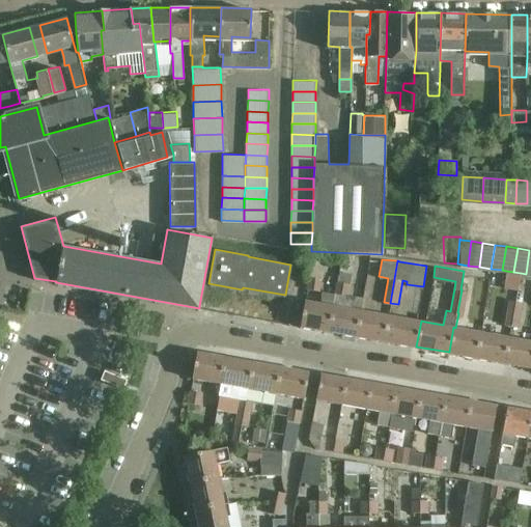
[(361,309),(344,306),(346,296),(348,296),(351,283),(350,283),(351,273),(339,270),(335,293),(333,304),(328,331),(356,335),(361,309)]
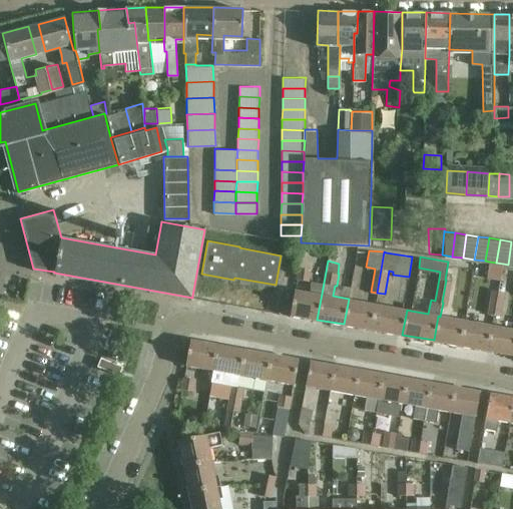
[(503,264),(496,263),(489,262),(487,277),(500,279),(503,264)]
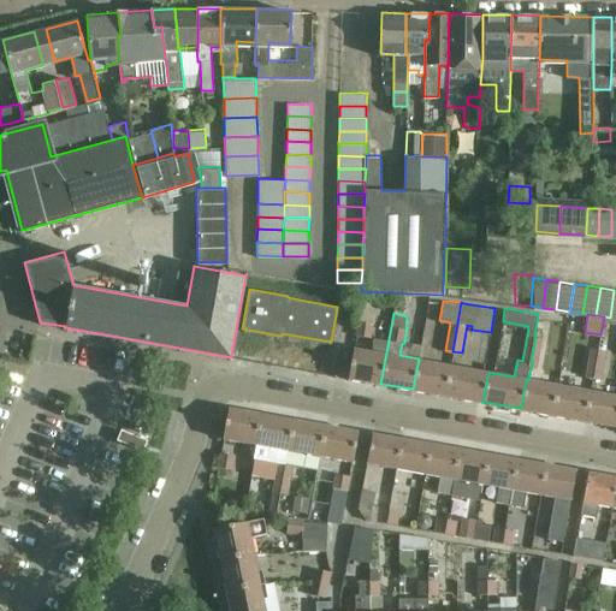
[(372,337),(373,322),(357,319),(355,334),(372,337)]
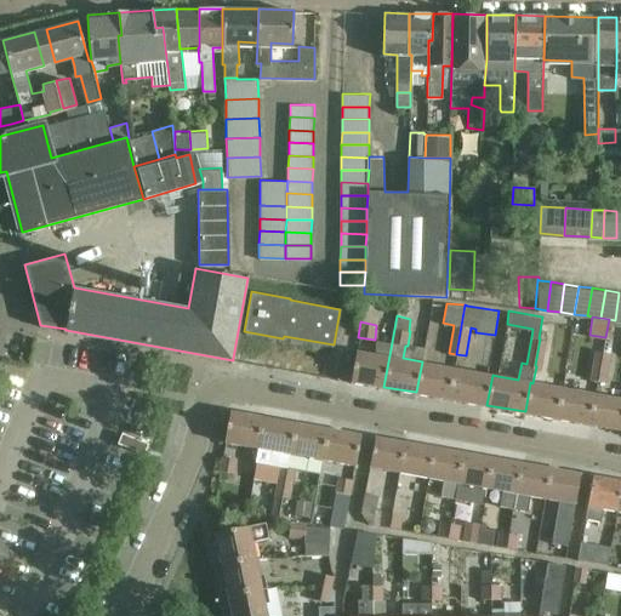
[(535,365),(536,366),(541,366),(546,340),(540,338),(535,365)]
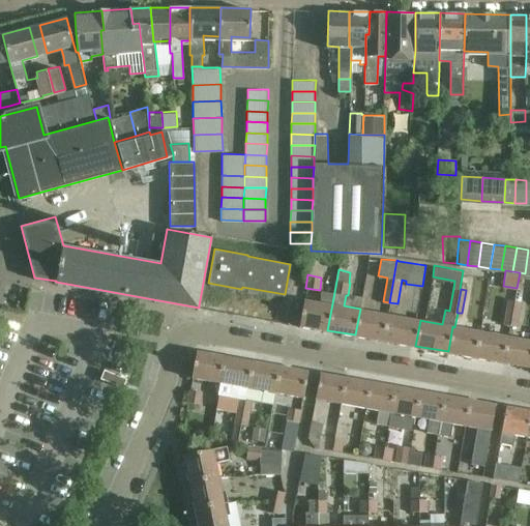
[(529,290),(525,290),(520,313),(529,314),(529,290)]
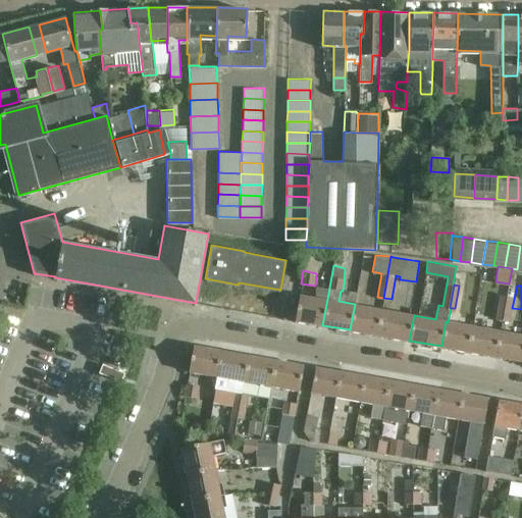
[(298,300),(295,320),(322,325),(327,299),(300,294),(298,300)]
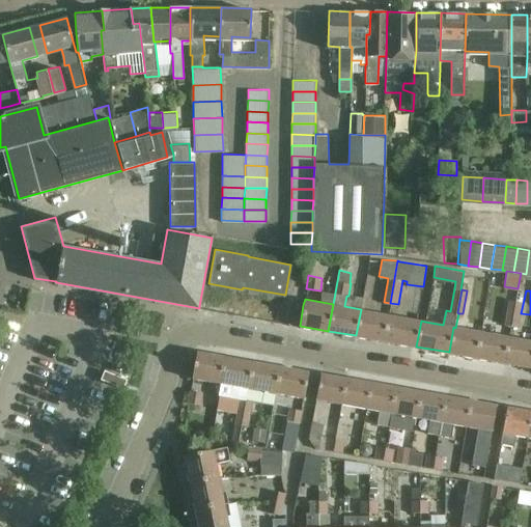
[(511,325),(515,300),(509,299),(504,324),(511,325)]
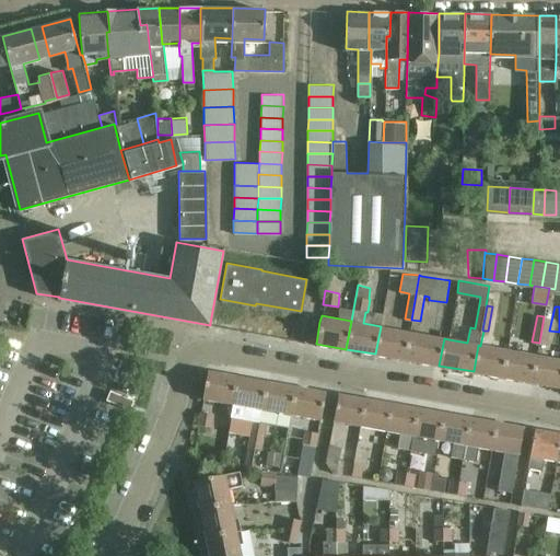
[(544,316),(539,343),(547,344),(551,317),(544,316)]
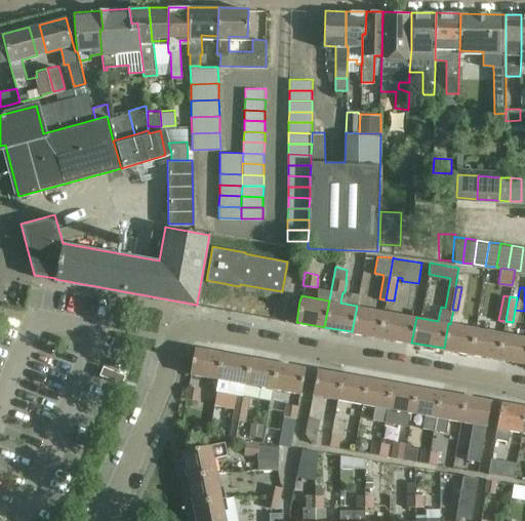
[(357,306),(352,331),(379,336),(384,311),(357,306)]
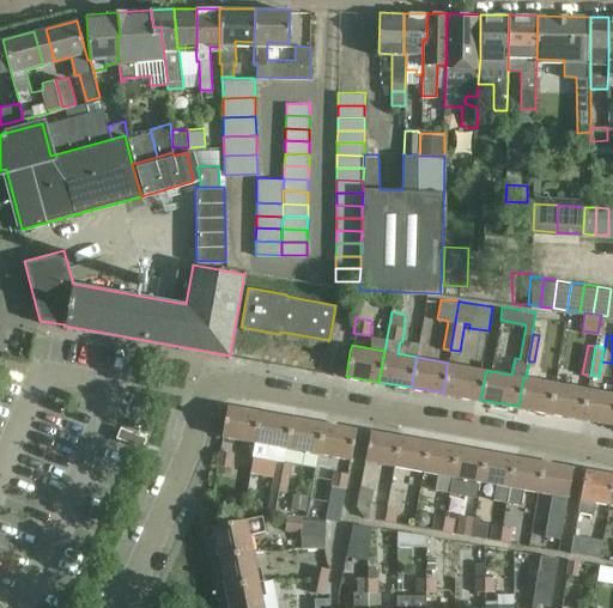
[(448,363),(443,393),(480,400),(486,370),(481,369),(448,363)]
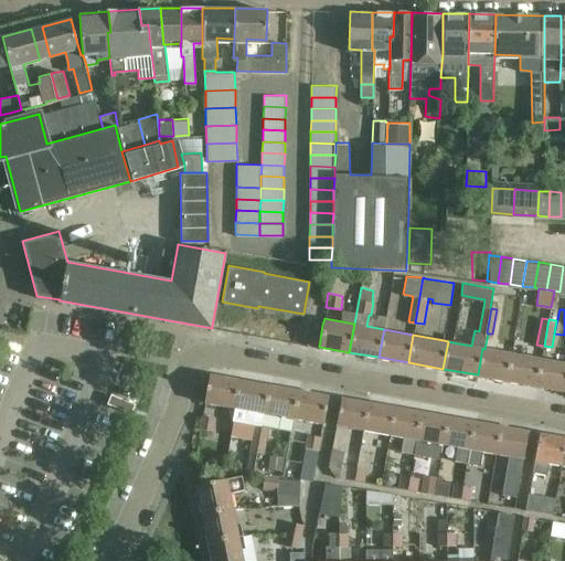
[(478,374),(508,380),(512,353),(484,349),(482,348),(478,374)]
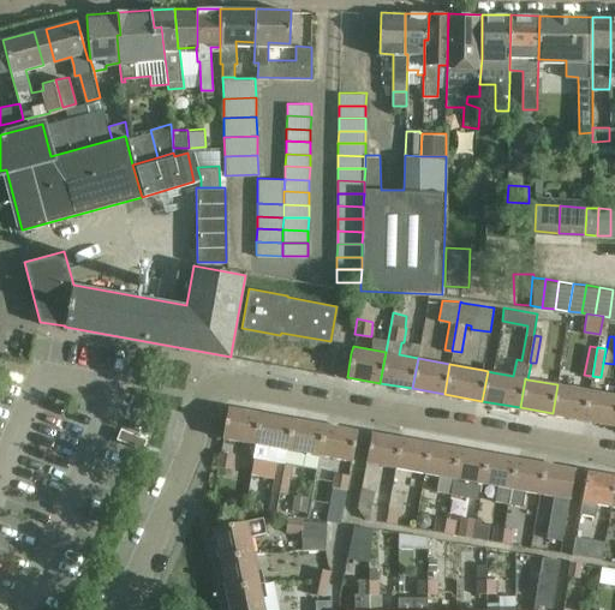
[(553,413),(584,419),(590,390),(557,384),(553,413)]
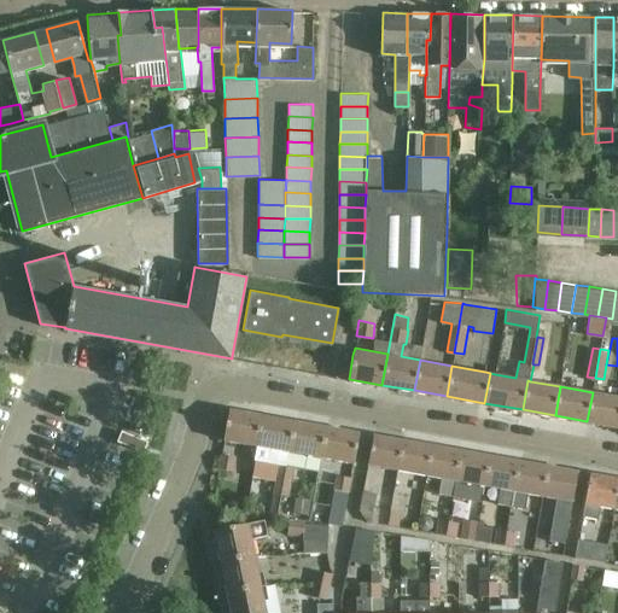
[(617,396),(593,392),(587,421),(617,426),(617,396)]
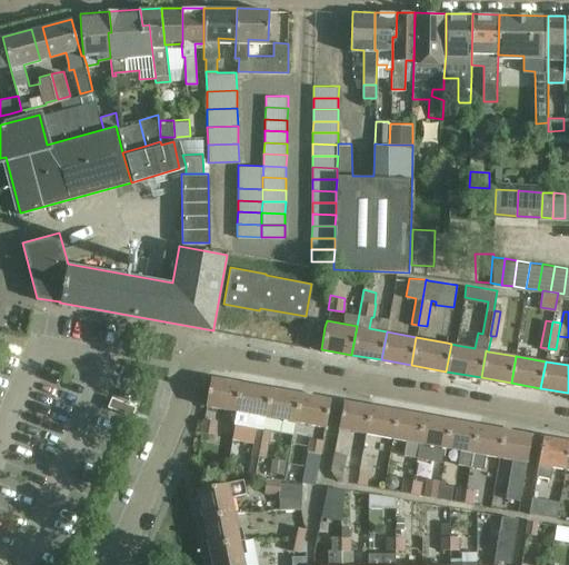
[(206,404),(207,405),(236,409),(240,383),(210,377),(206,404)]
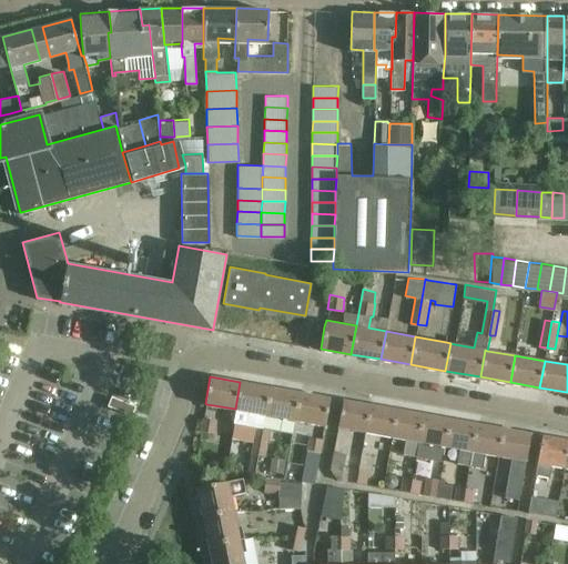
[(264,414),(270,386),(240,382),(235,409),(236,409),(234,422),(263,427),(265,414),(264,414)]
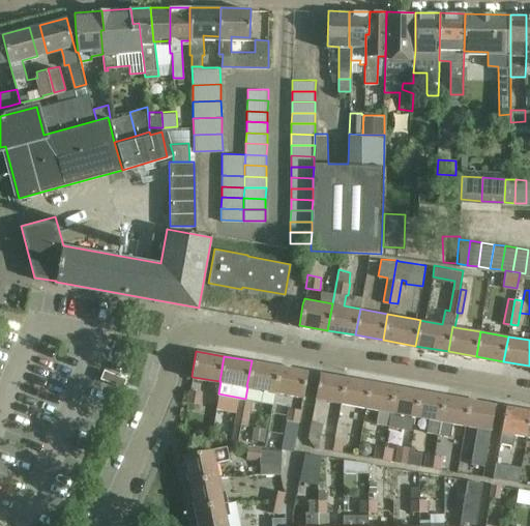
[(246,386),(247,386),(275,391),(280,366),(252,360),(246,386)]
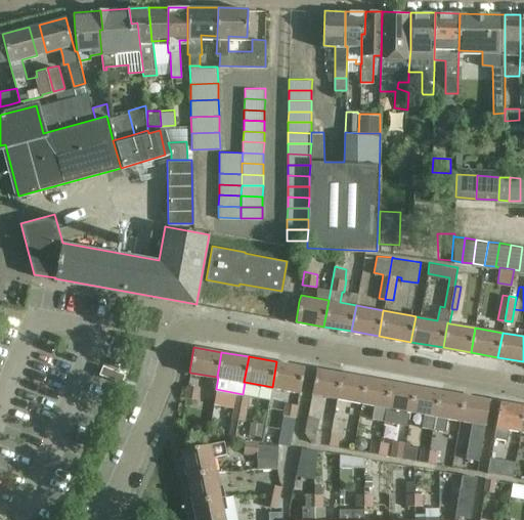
[(300,392),(301,387),(304,366),(276,361),(272,387),(300,392)]
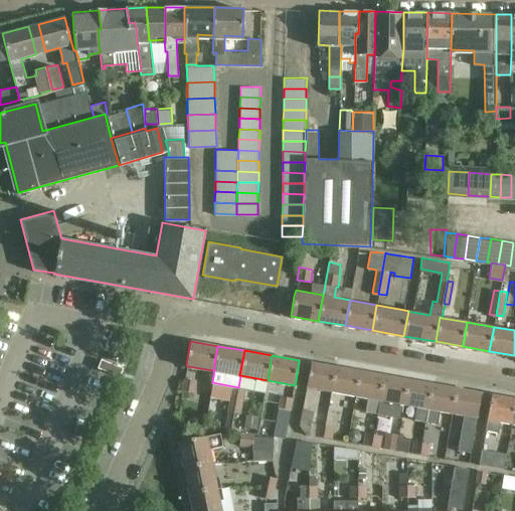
[(331,392),(335,367),(311,362),(307,387),(331,392)]
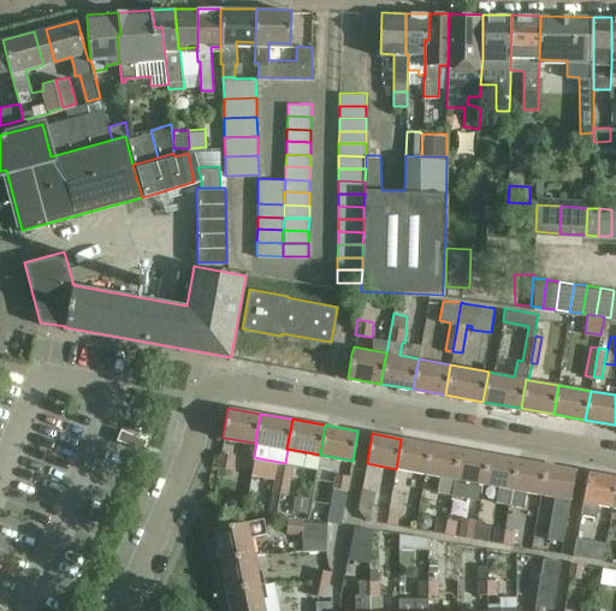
[(425,474),(430,444),(401,439),(396,469),(425,474)]
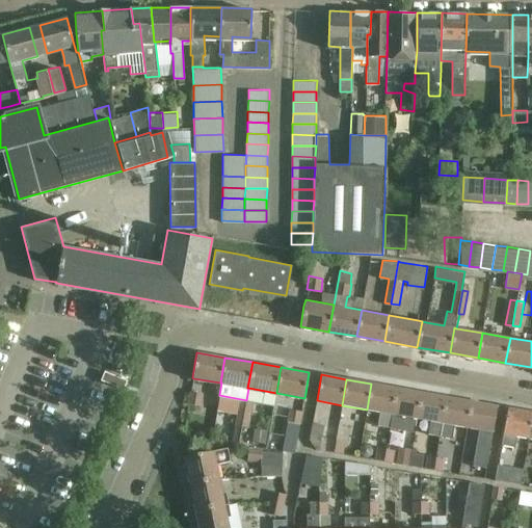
[(390,426),(396,388),(371,384),(367,410),(368,410),(366,418),(378,420),(377,424),(390,426)]
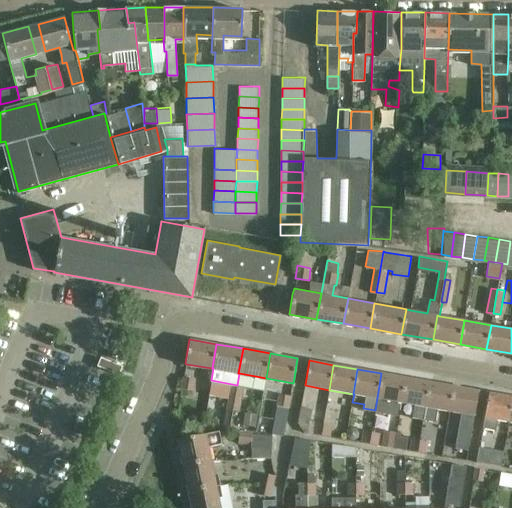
[(401,402),(406,378),(381,373),(375,410),(398,415),(401,402)]
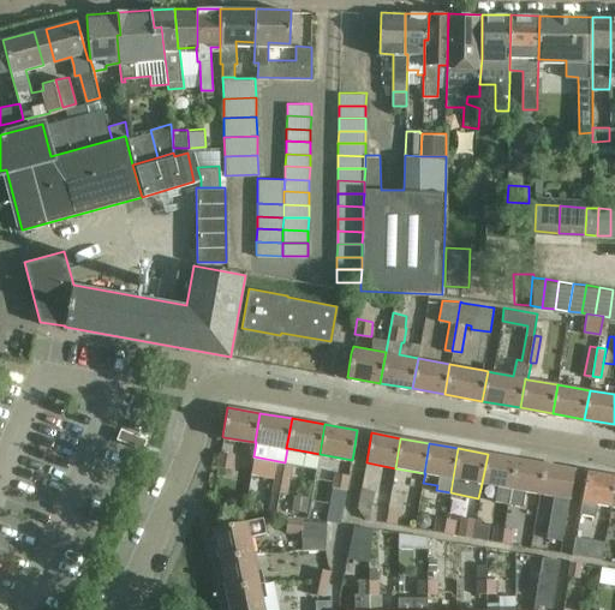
[(218,465),(219,466),(232,467),(234,453),(220,450),(218,465)]
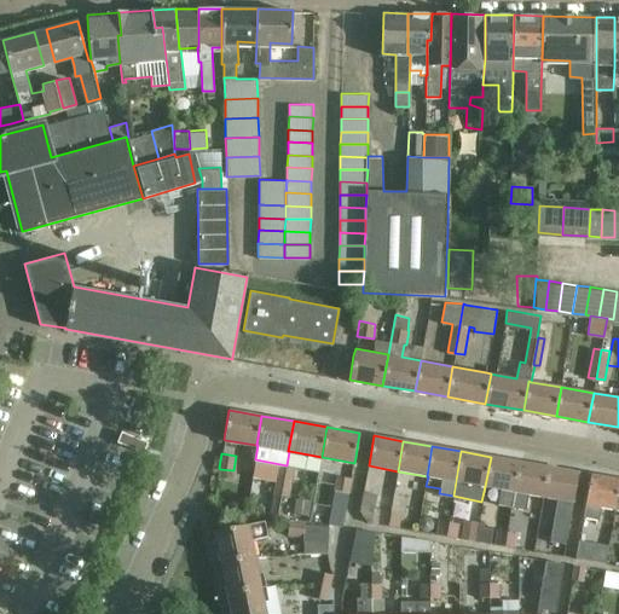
[(512,505),(520,462),(491,457),(485,486),(502,490),(499,503),(512,505)]
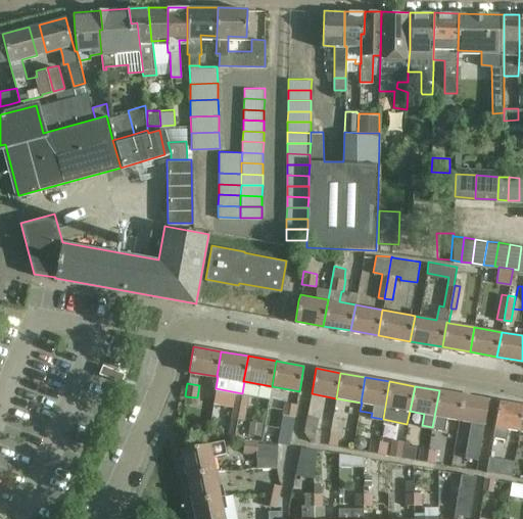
[(447,417),(460,419),(464,394),(439,390),(432,427),(433,427),(433,428),(445,430),(447,417)]
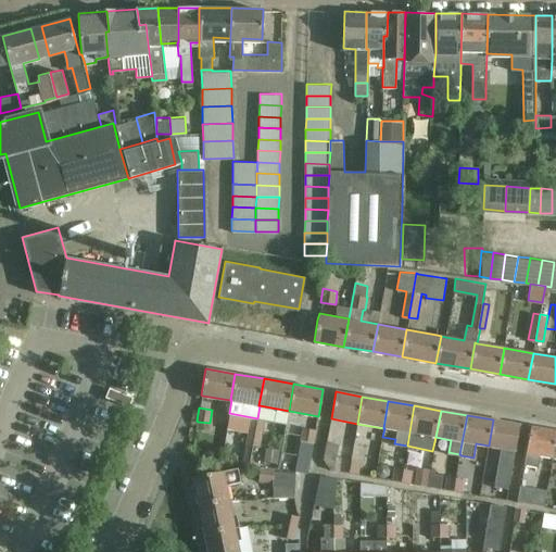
[(247,431),(261,434),(263,421),(250,418),(247,431)]
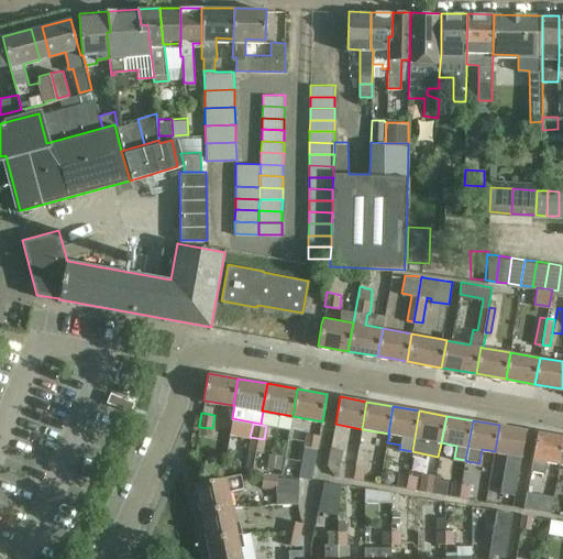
[(512,505),(514,494),(526,430),(499,425),(495,451),(507,453),(500,492),(503,492),(500,503),(512,505)]
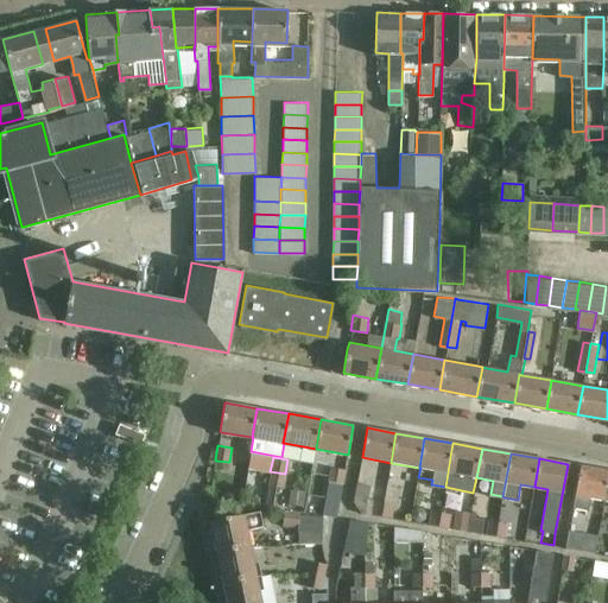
[(361,511),(372,513),(381,514),(384,501),(368,499),(371,484),(369,484),(373,464),(361,462),(353,501),(361,511)]
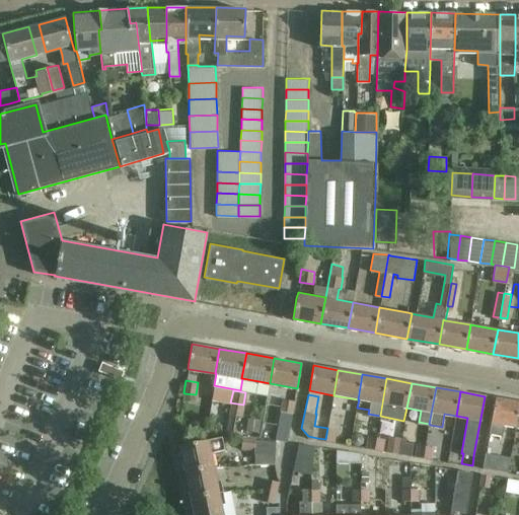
[(518,409),(518,401),(495,397),(491,423),(489,433),(502,435),(504,425),(516,427),(518,409)]
